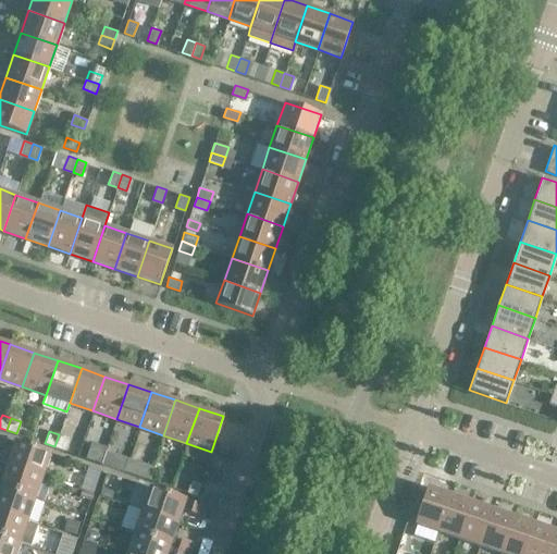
[(69,438),(59,434),(54,446),(64,450),(69,438)]
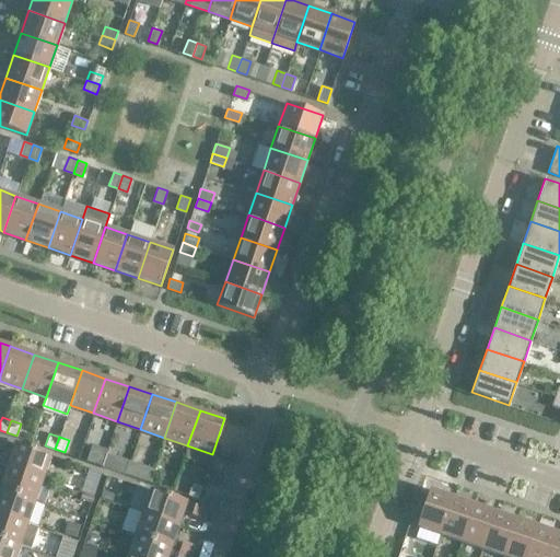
[(15,442),(7,465),(44,477),(51,454),(15,442)]
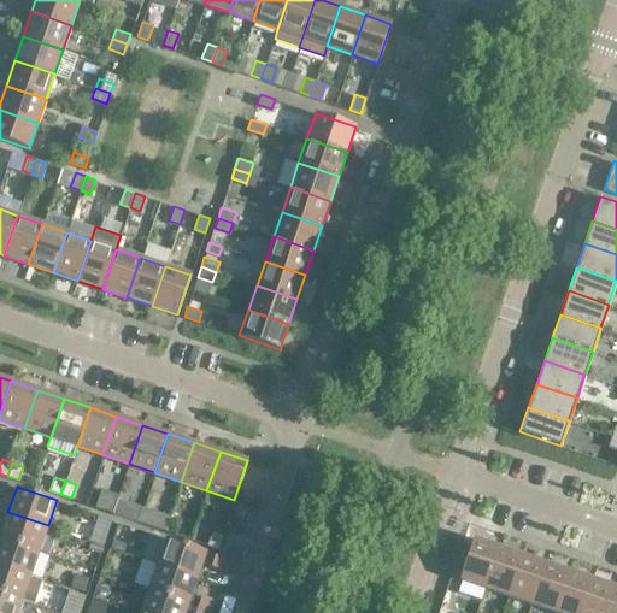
[(103,508),(112,512),(117,497),(107,495),(103,508)]
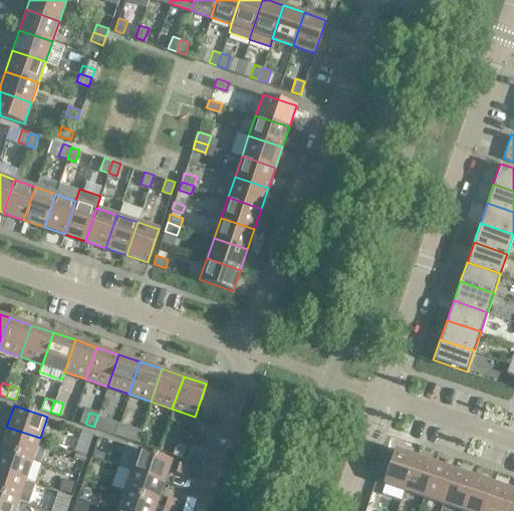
[(118,423),(97,415),(93,427),(114,434),(118,423)]
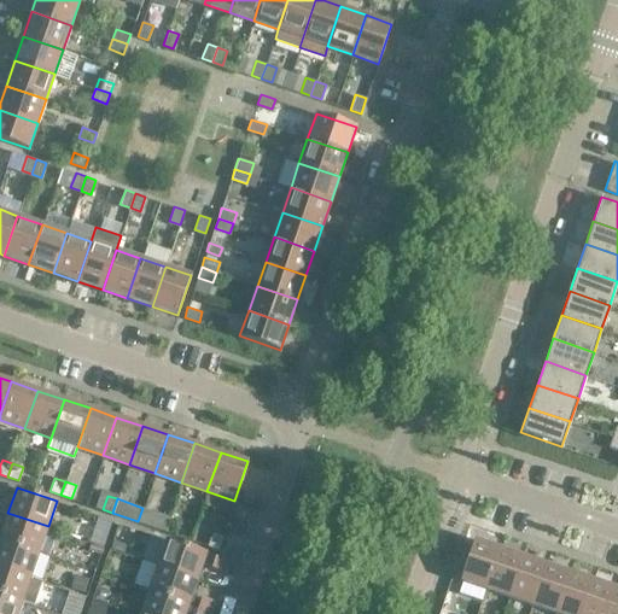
[(169,516),(143,508),(138,521),(164,531),(169,516)]
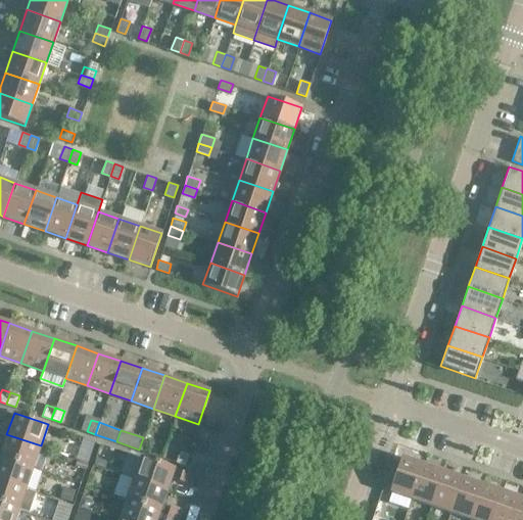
[(41,445),(6,434),(0,453),(0,455),(34,467),(41,445)]
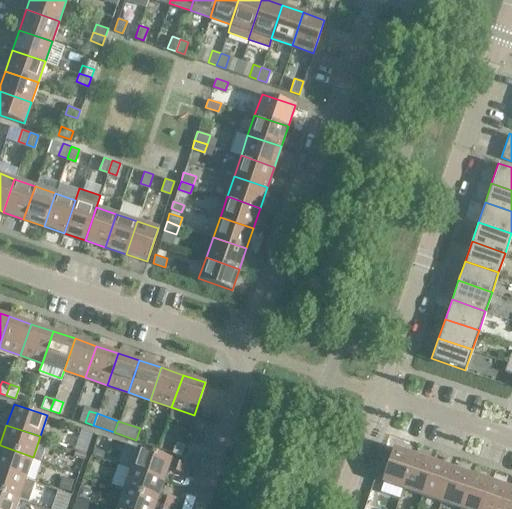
[(149,431),(140,428),(136,440),(145,443),(149,431)]
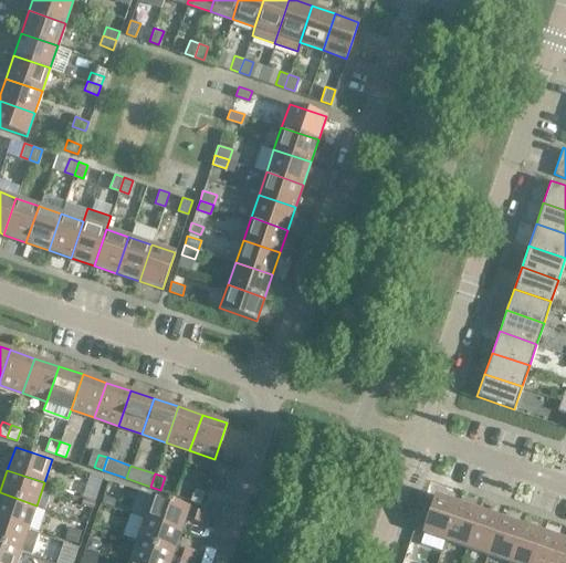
[(190,500),(199,503),(203,490),(195,487),(190,500)]
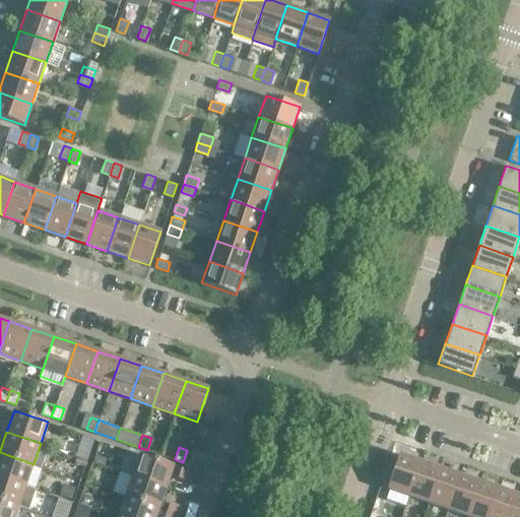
[(34,464),(0,452),(0,475),(26,485),(34,464)]
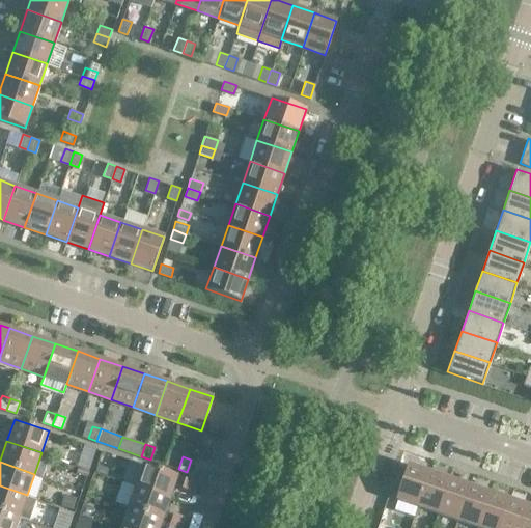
[(98,463),(94,470),(106,474),(109,466),(98,463)]
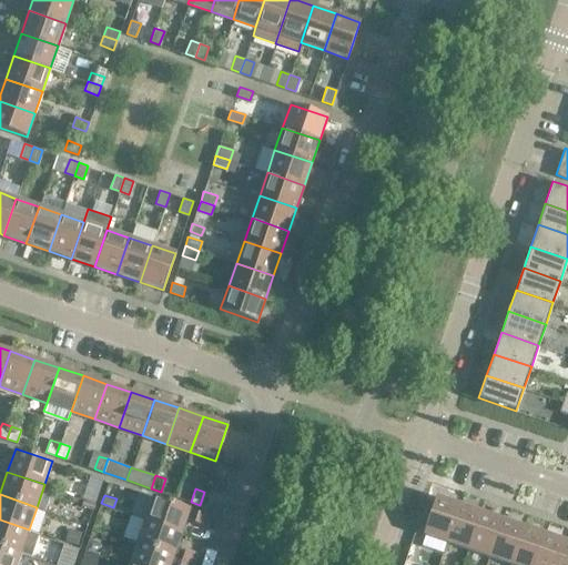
[(153,495),(144,518),(181,532),(190,508),(153,495)]
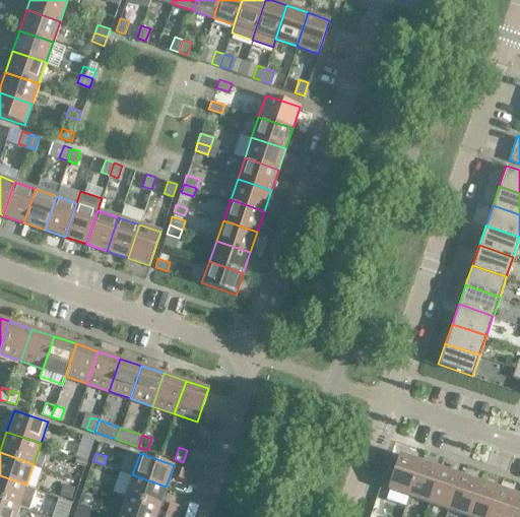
[(388,488),(408,495),(420,461),(399,454),(388,488)]
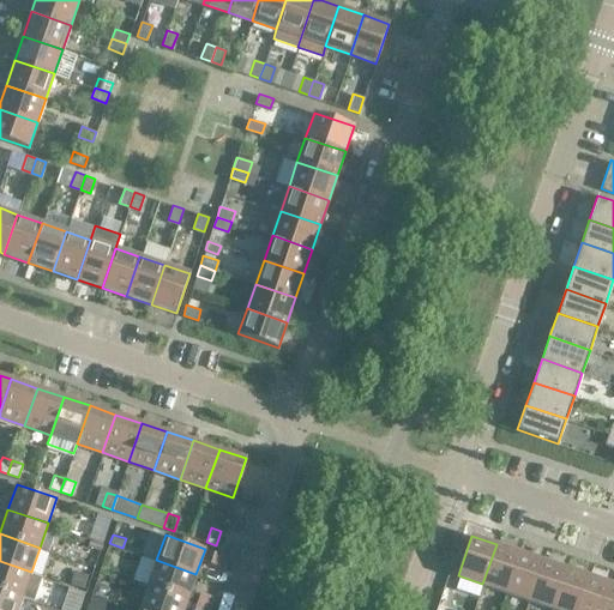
[(519,551),(497,544),(482,584),(506,592),(519,551)]
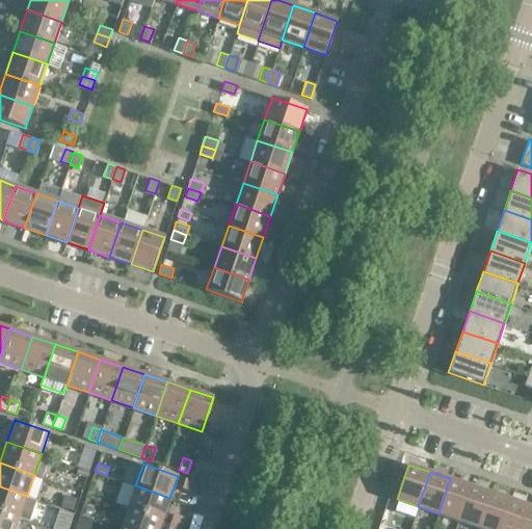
[(197,482),(185,478),(182,487),(194,493),(197,482)]
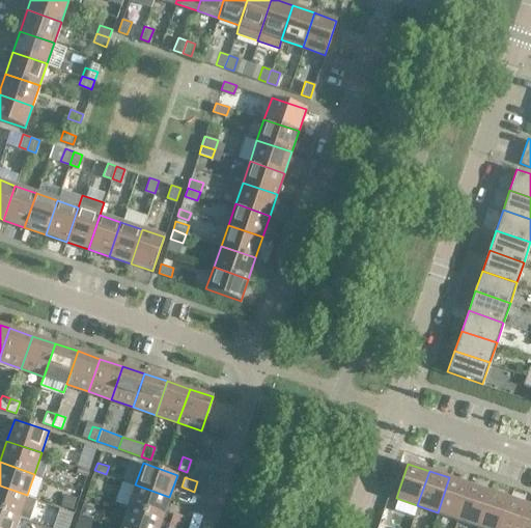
[(469,484),(449,477),(438,512),(457,519),(469,484)]
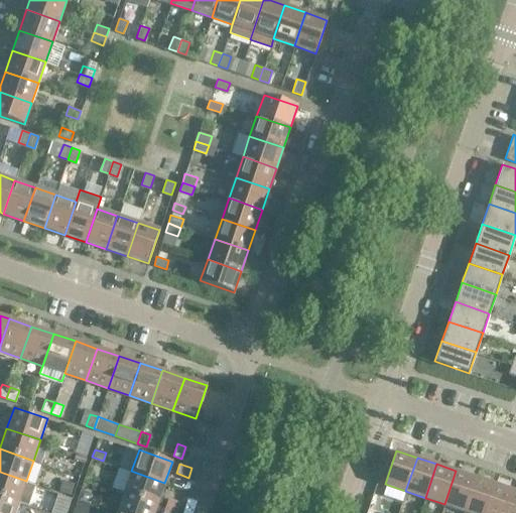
[(164,483),(131,471),(124,492),(157,503),(164,483)]
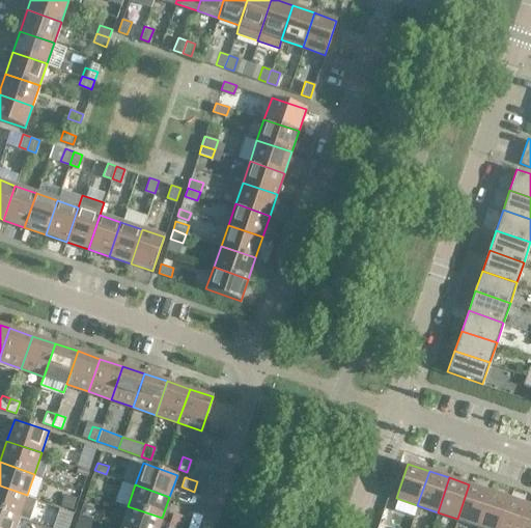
[(490,491),(469,484),(457,519),(477,526),(490,491)]
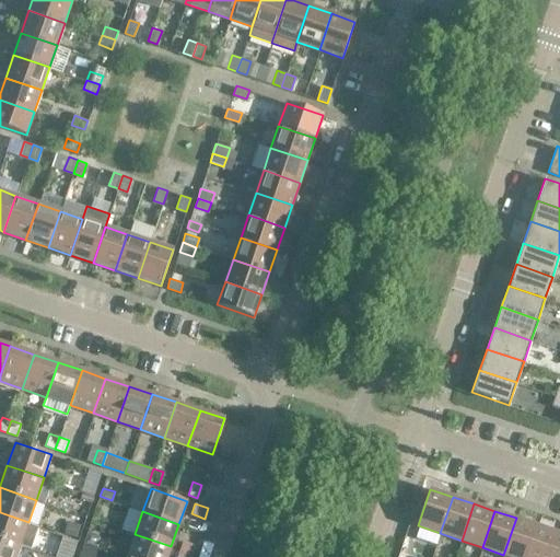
[(38,526),(28,522),(0,512),(0,537),(21,545),(31,548),(38,526)]
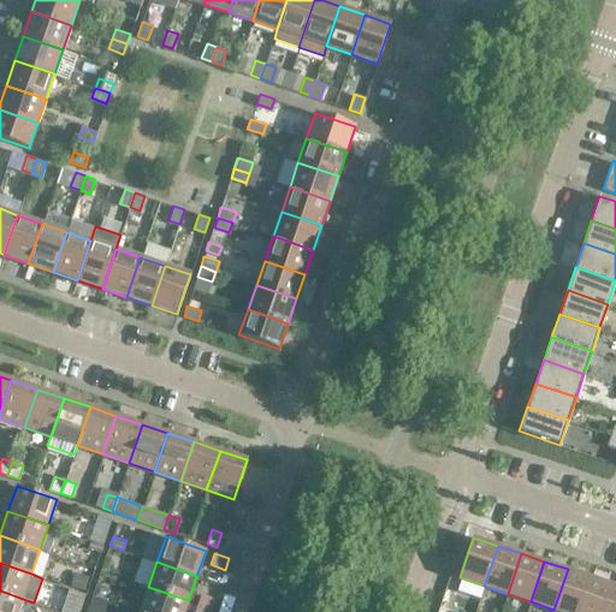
[(579,611),(591,577),(568,569),(554,610),(561,611),(579,611)]
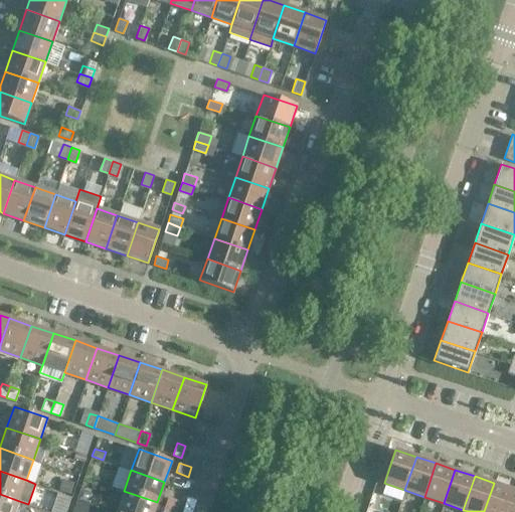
[(63,477),(59,488),(71,492),(75,481),(63,477)]
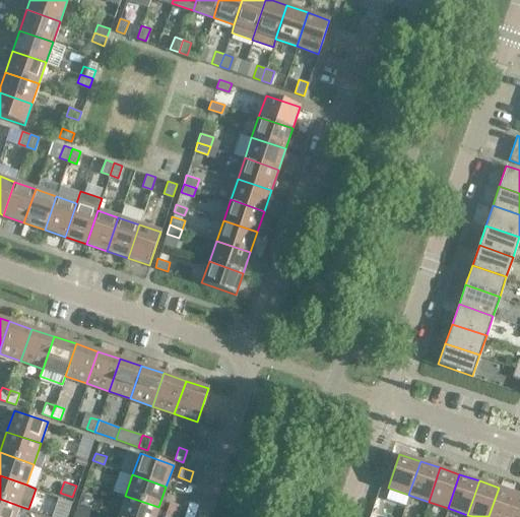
[(510,516),(518,495),(499,488),(489,516),(510,516)]
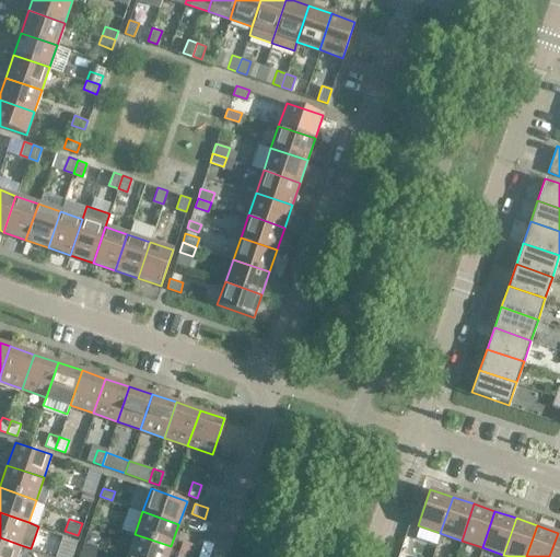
[(88,531),(84,541),(96,545),(98,538),(96,533),(88,531)]
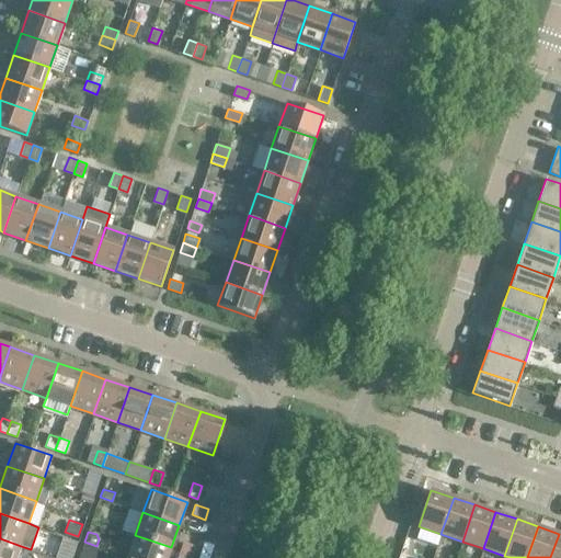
[(560,557),(560,534),(559,534),(550,557),(560,557)]
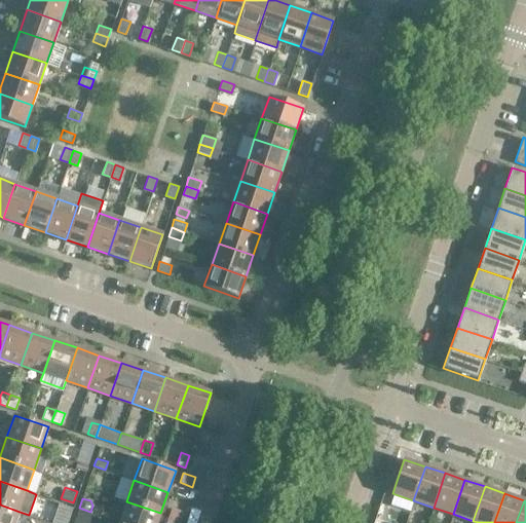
[(157,522),(160,513),(126,501),(119,522),(121,522),(157,522)]
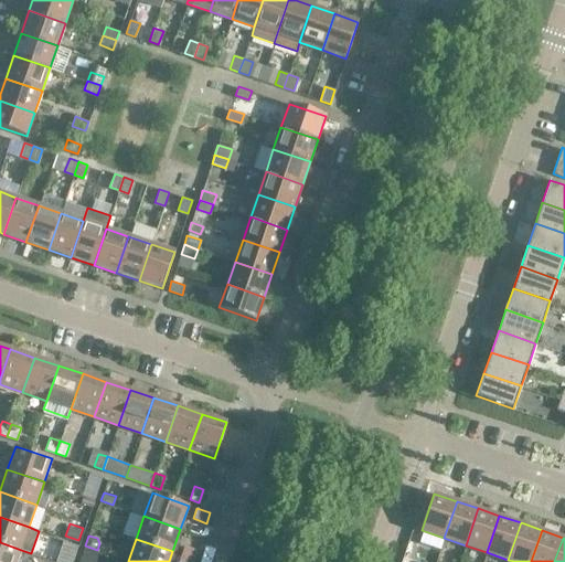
[(16,561),(21,550),(0,542),(0,561),(16,561)]
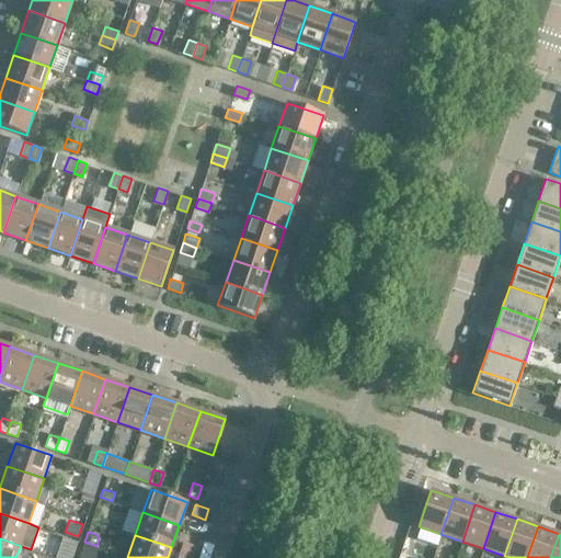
[(183,541),(180,550),(193,555),(196,545),(183,541)]
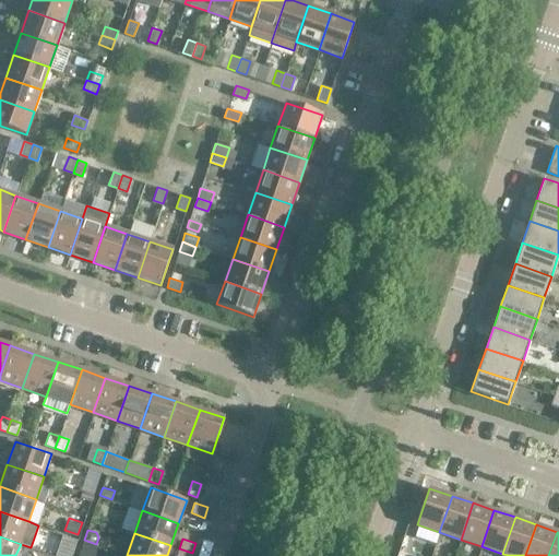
[(84,541),(78,555),(98,555),(103,547),(84,541)]
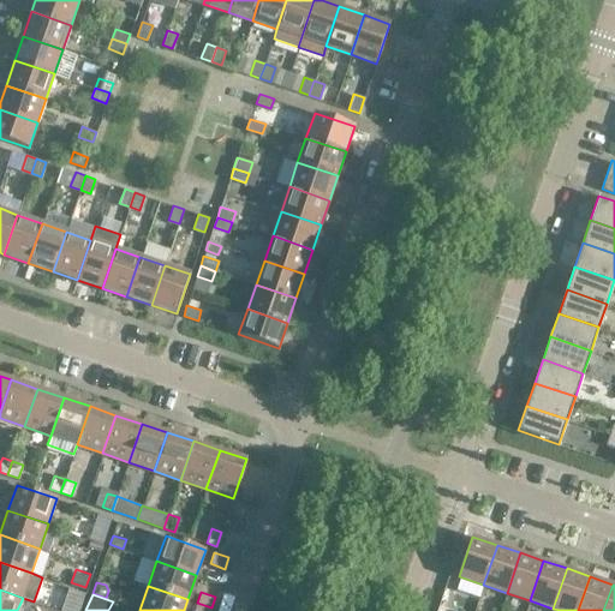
[(66,603),(64,610),(65,610),(78,610),(82,601),(73,599),(66,603)]
